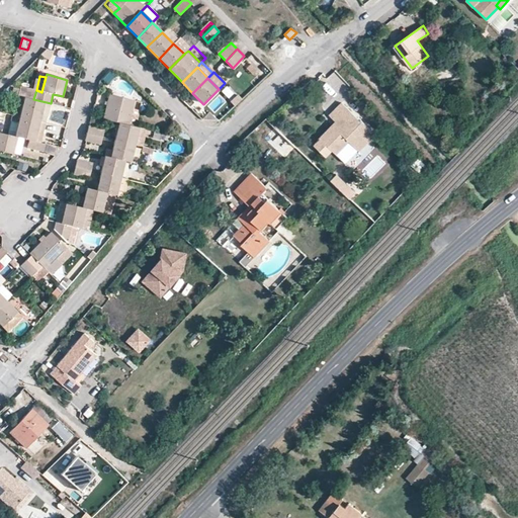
[(103,118),(118,122),(128,125),(135,101),(109,94),(103,118)]
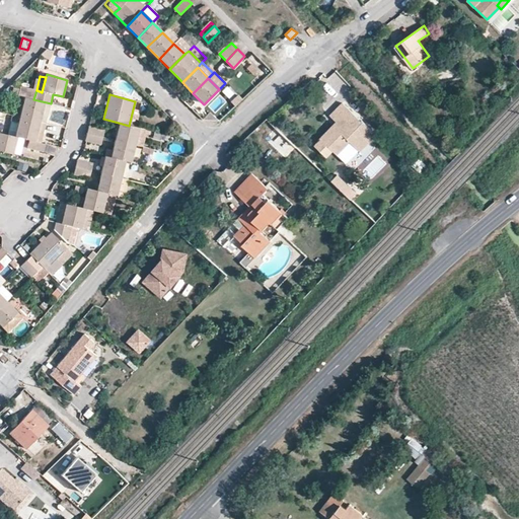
[(243,99),(239,95),(231,102),(235,106),(243,99)]
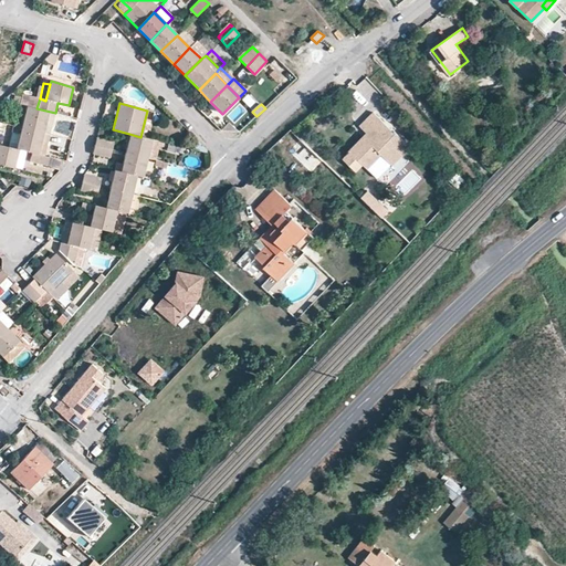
[(37,108),(27,106),(21,128),(50,135),(55,113),(37,108)]
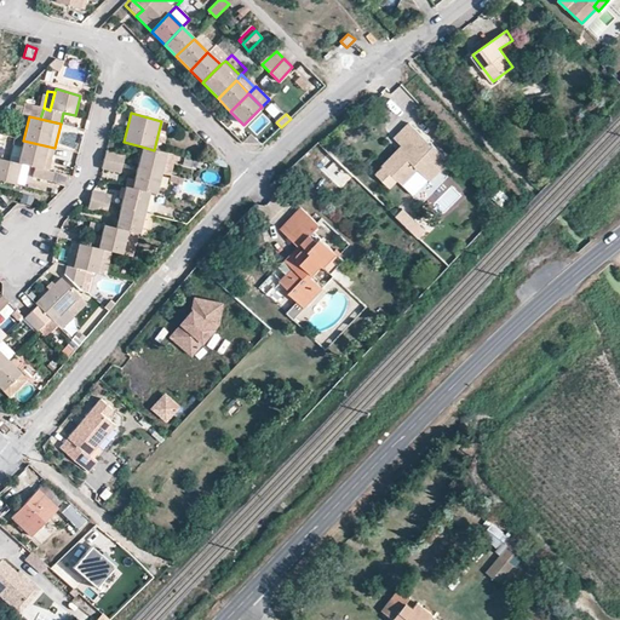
[(161,121),(154,150),(164,151),(170,124),(161,121)]
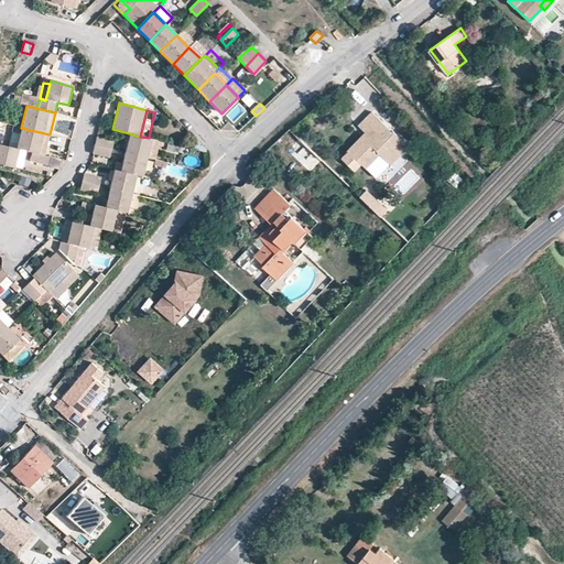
[(360,127),(367,133),(372,138),(368,142),(364,137),(349,152),(351,154),(366,167),(368,170),(381,155),(392,165),(402,154),(412,144),(397,129),(396,130),(375,110),(367,119),(360,127)]
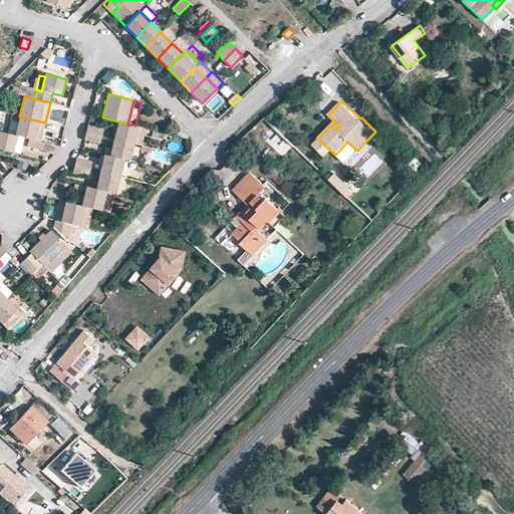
[(45,122),(19,116),(14,137),(16,137),(22,138),(29,140),(35,142),(38,130),(43,131),(45,122)]
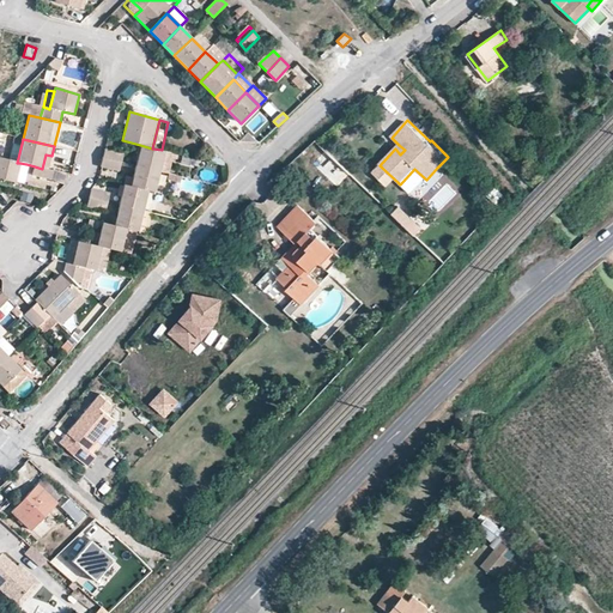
[(140,145),(135,167),(159,171),(165,151),(162,150),(152,149),(140,145)]
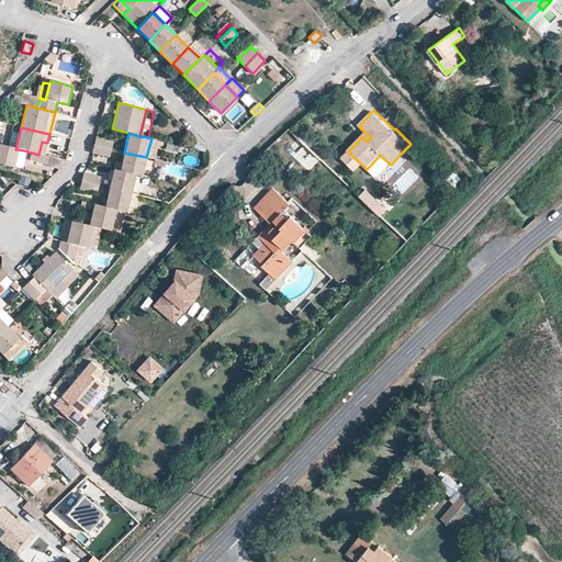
[(371,137),(366,133),(362,136),(367,142),(371,137)]
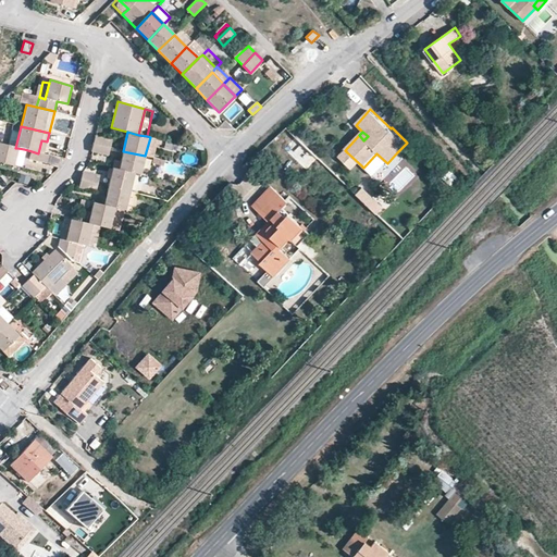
[(94,144),(111,148),(112,139),(97,136),(95,136),(94,144)]
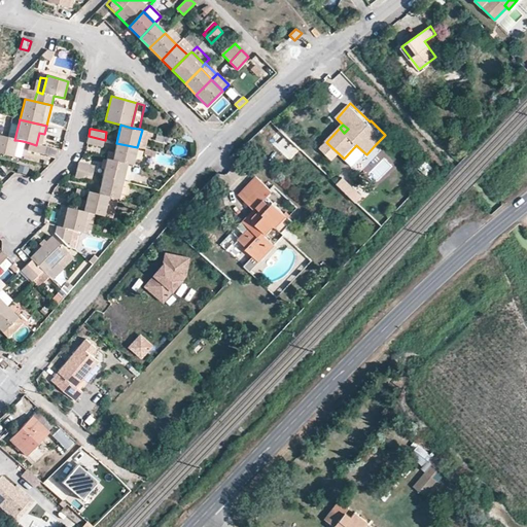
[(142,130),(137,147),(145,149),(149,132),(142,130)]
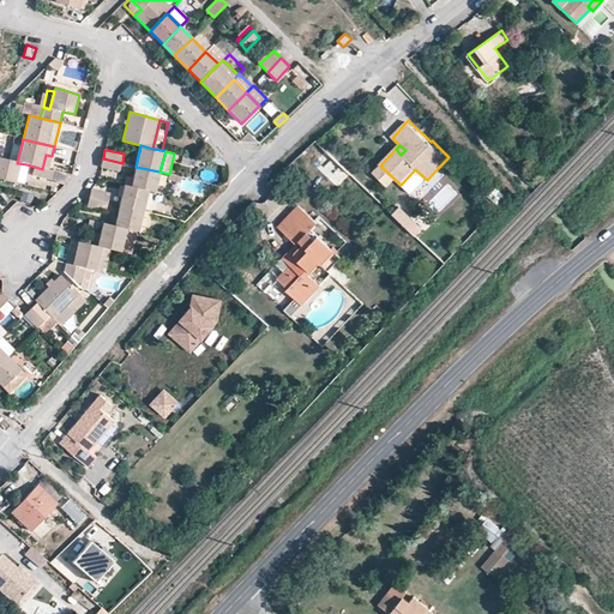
[(48,170),(52,156),(46,155),(42,169),(48,170)]
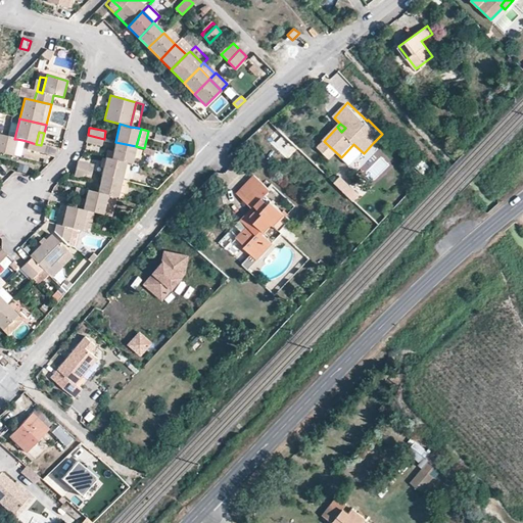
[(14,139),(0,134),(0,152),(12,156),(15,146),(16,139),(14,139)]
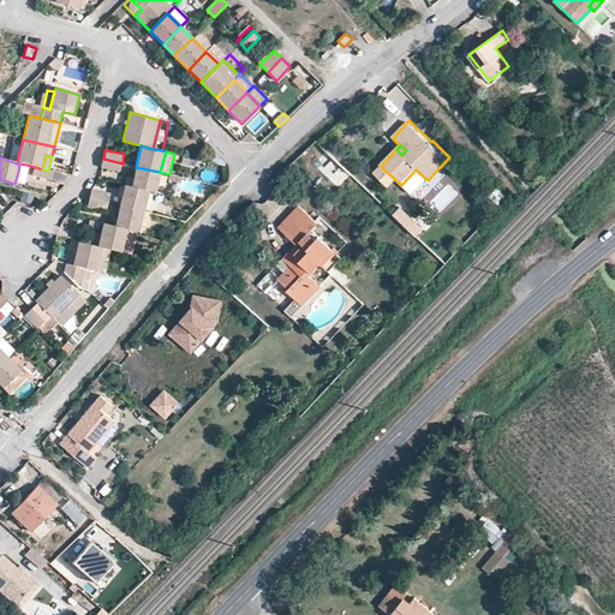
[(101,167),(103,168),(120,172),(123,163),(103,159),(101,167)]
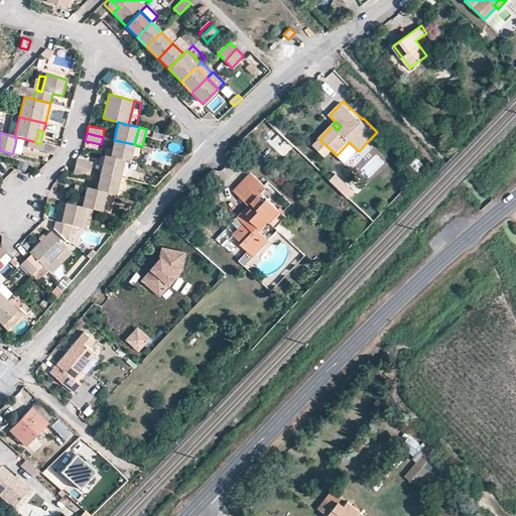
[(42,151),(45,144),(40,143),(35,142),(29,140),(27,147),(42,151)]
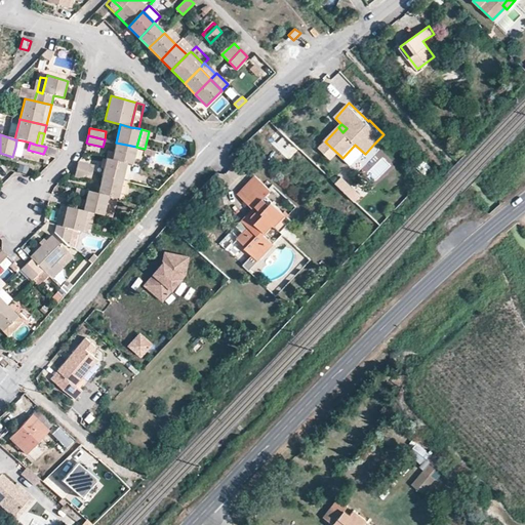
[(112,159),(127,163),(132,164),(136,147),(116,143),(113,154),(112,159)]
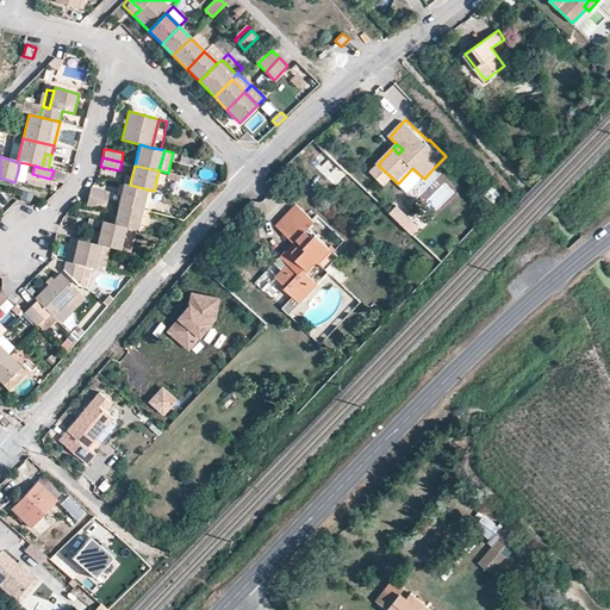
[(391,187),(396,181),(380,167),(374,173),(391,187)]
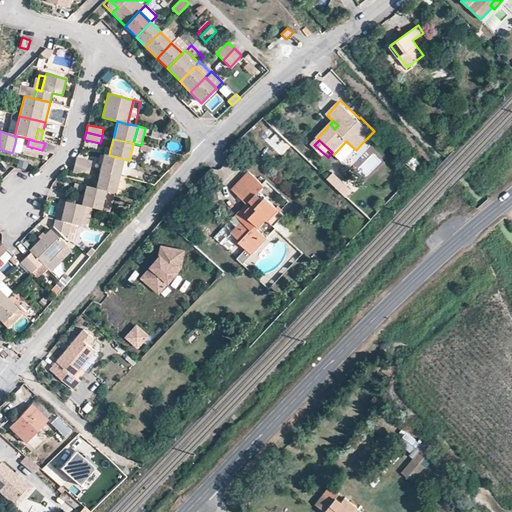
[(103,154),(99,171),(119,177),(124,159),(109,155),(103,154)]
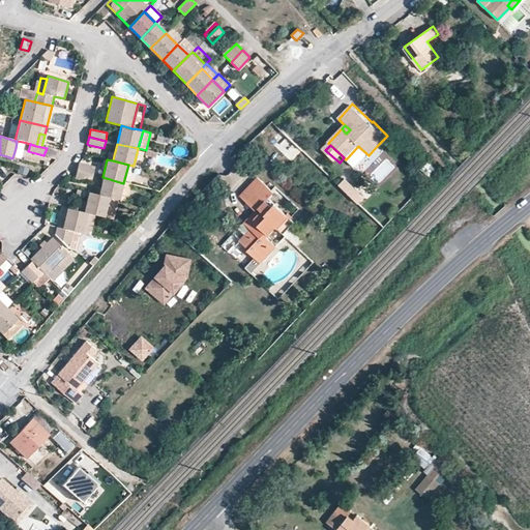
[(77,171),(93,175),(95,167),(80,163),(79,163),(77,171)]
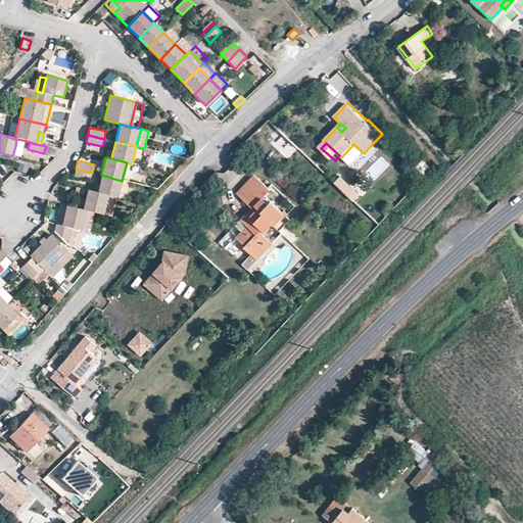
[(76,169),(74,177),(90,180),(92,173),(76,169)]
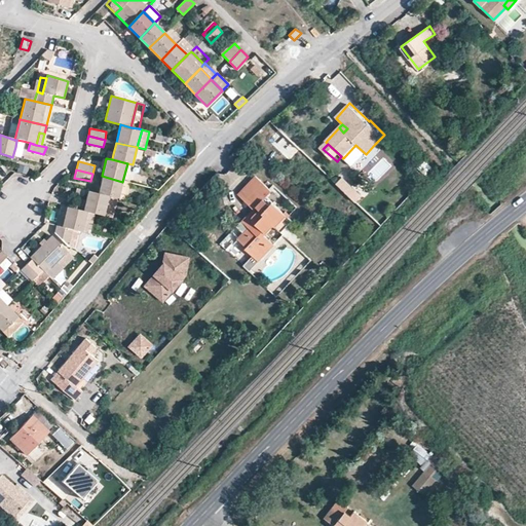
[(237,191),(242,197),(254,209),(259,214),(252,221),(254,222),(250,227),(238,237),(246,246),(245,247),(258,260),(266,252),(259,245),(267,237),(264,234),(273,224),(280,231),(288,224),(290,224),(291,223),(291,220),(288,217),(290,215),(285,211),(284,213),(271,201),(269,204),(261,197),(270,188),(255,173),(237,191)]
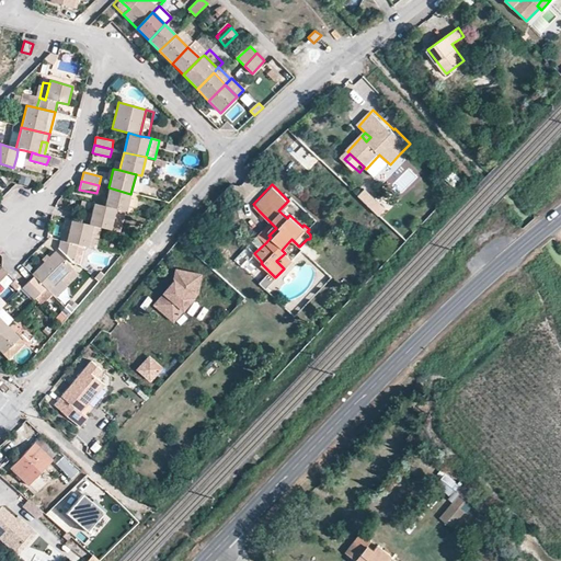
[(104,206),(116,209),(126,212),(130,194),(109,187),(104,206)]
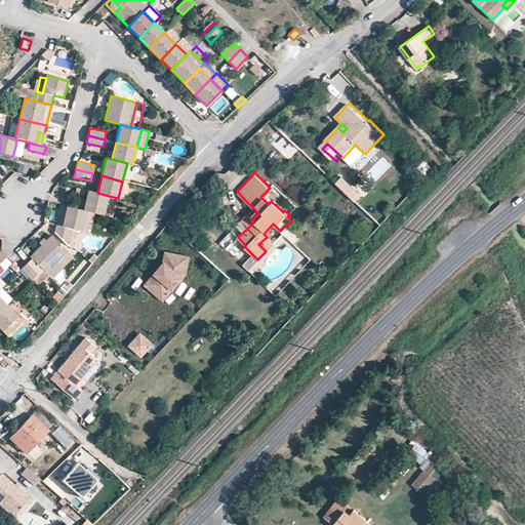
[(341,176),(336,183),(355,201),(360,195),(341,176)]
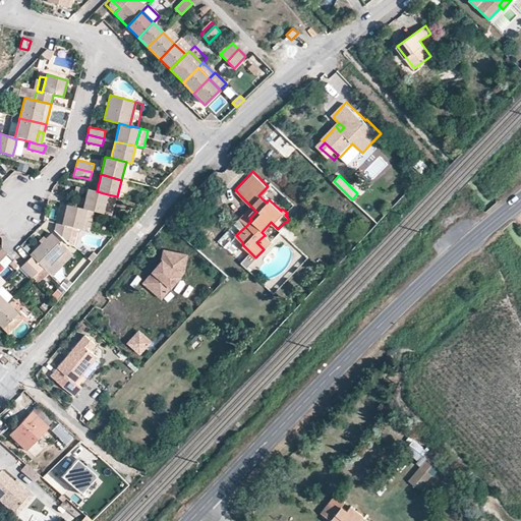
[(129,181),(121,180),(117,196),(125,198),(129,181)]
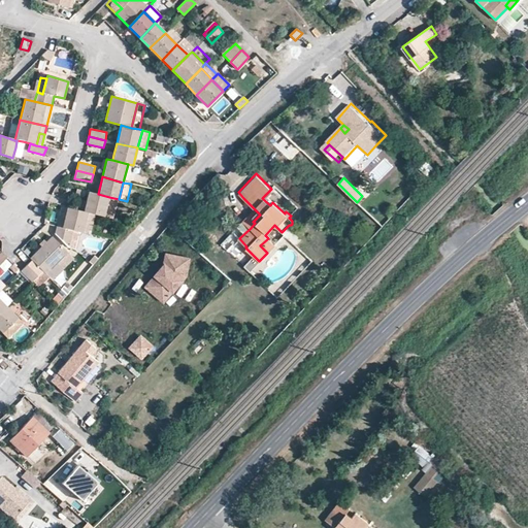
[(68,200),(66,207),(89,212),(104,217),(109,197),(98,194),(88,191),(86,200),(85,204),(78,203),(68,200)]
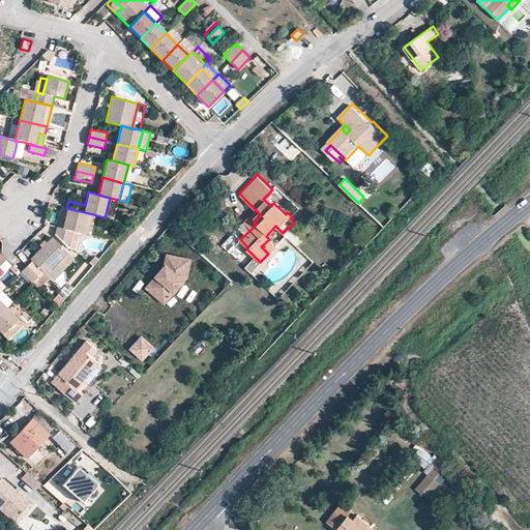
[(58,221),(56,227),(74,231),(83,234),(89,213),(66,208),(65,217),(64,222),(58,221)]
